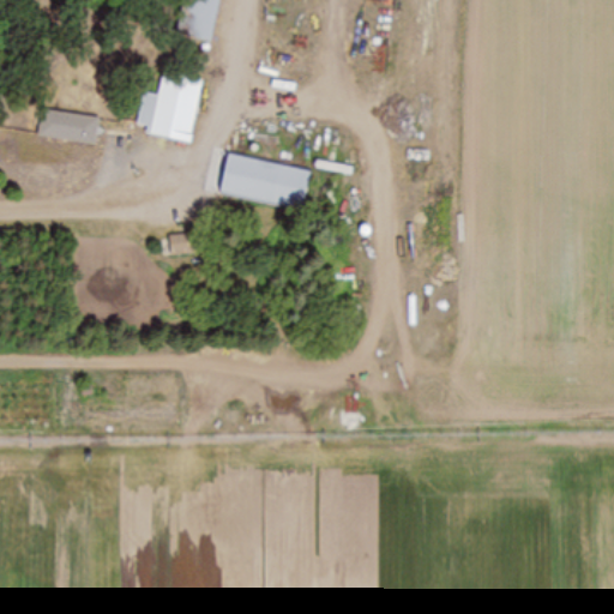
[(209,43),(217,0),(184,0),(176,36),(209,43)]
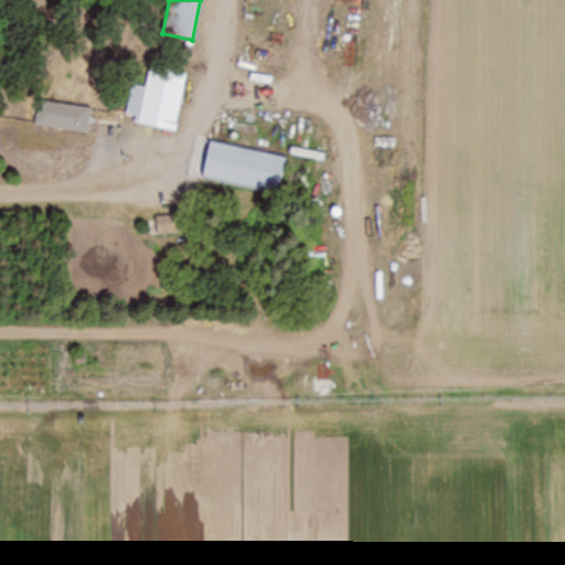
[(187,75),(150,67),(146,88),(132,85),(125,120),(173,131),(187,75)]
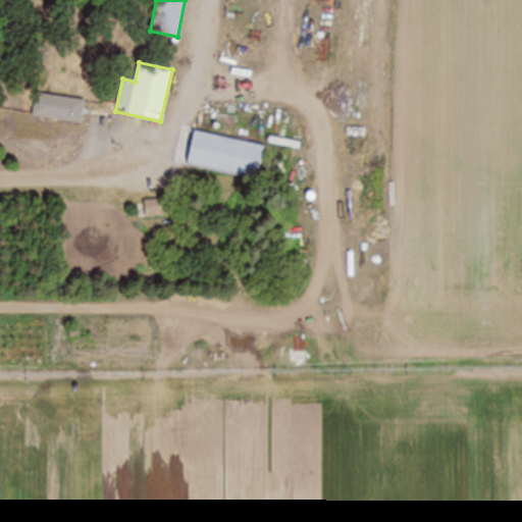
[(85,100),(36,93),(33,116),(81,123),(85,100)]
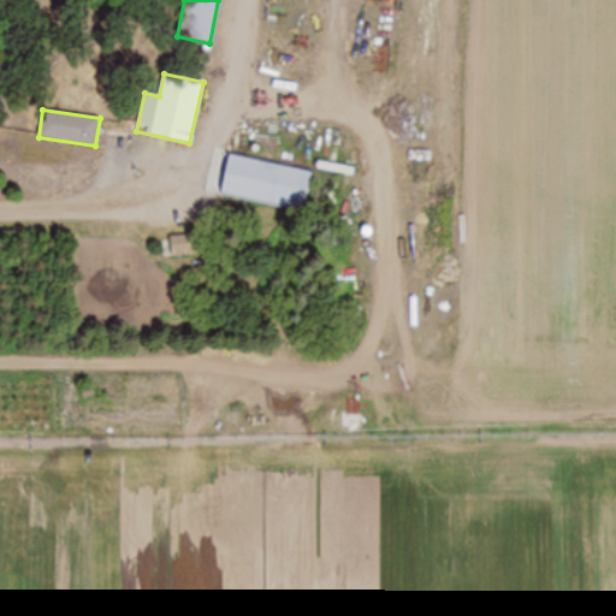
[(219,195),(301,212),(309,173),(226,157),(219,195)]
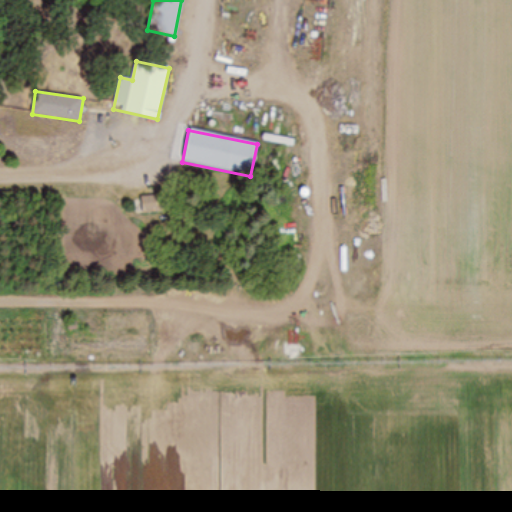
[(141,215),(164,213),(162,196),(139,198),(141,215)]
